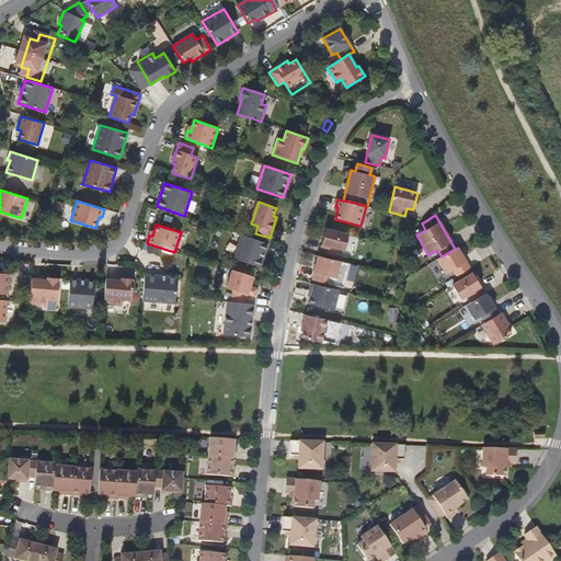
[(345,251),(350,235),(327,229),(320,253),(336,256),(339,249),(345,251)]
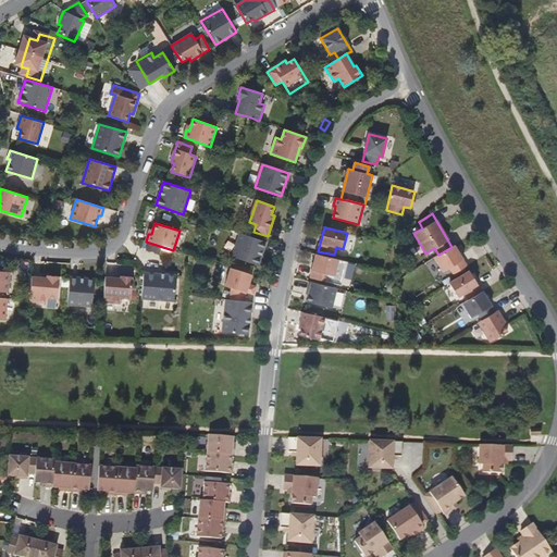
[(258,265),(265,243),(239,233),(232,256),(258,265)]
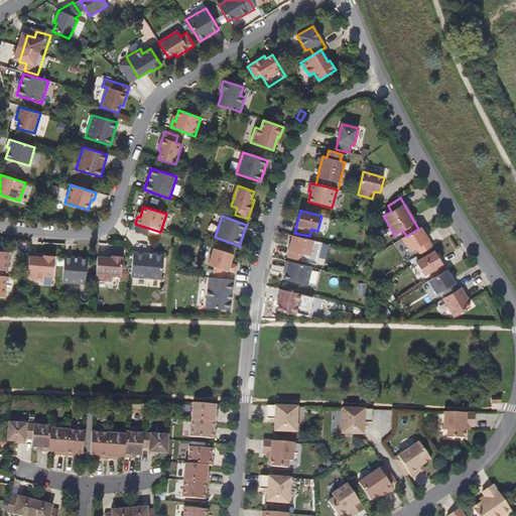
[(406,236),(401,239),(409,252),(415,248),(419,255),(431,247),(420,228),(418,229),(406,236)]
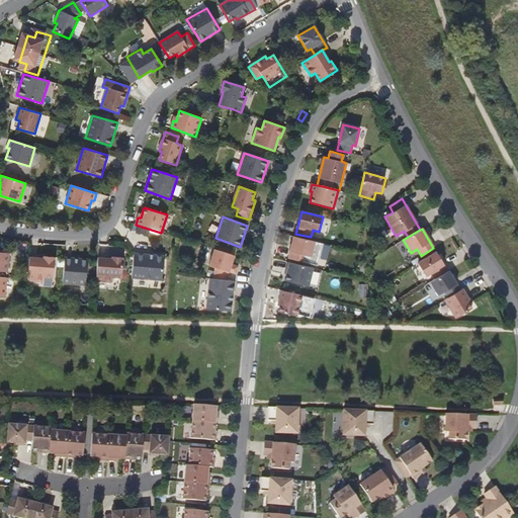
[(312,257),(315,242),(293,237),(288,258),(303,262),(305,255),(312,257)]
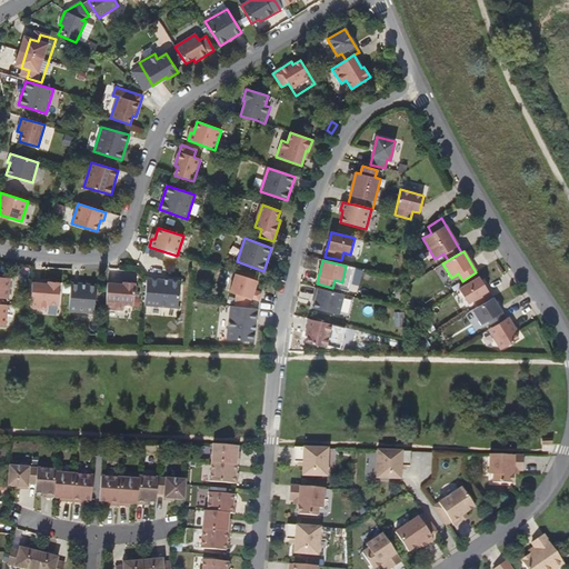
[(257,280),(235,273),(229,291),(236,293),(251,298),(259,301),(261,292),(253,290),(257,280)]
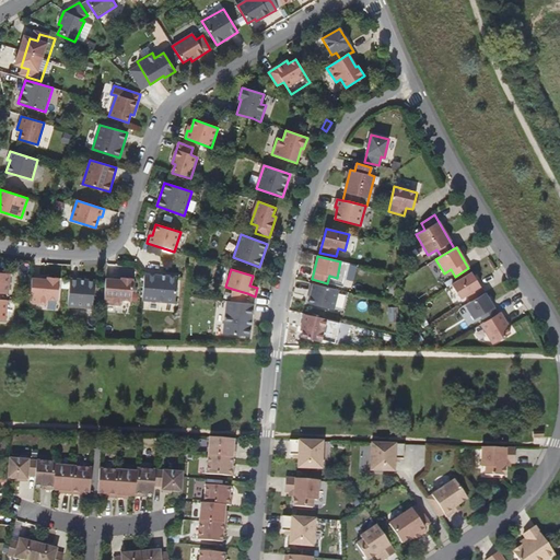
[(483,293),(470,272),(451,284),(459,299),(467,294),(471,301),(466,304),(475,318),(480,315),(485,322),(481,324),(493,343),(510,334),(506,328),(509,327),(500,313),(498,314),(485,293),(483,293)]
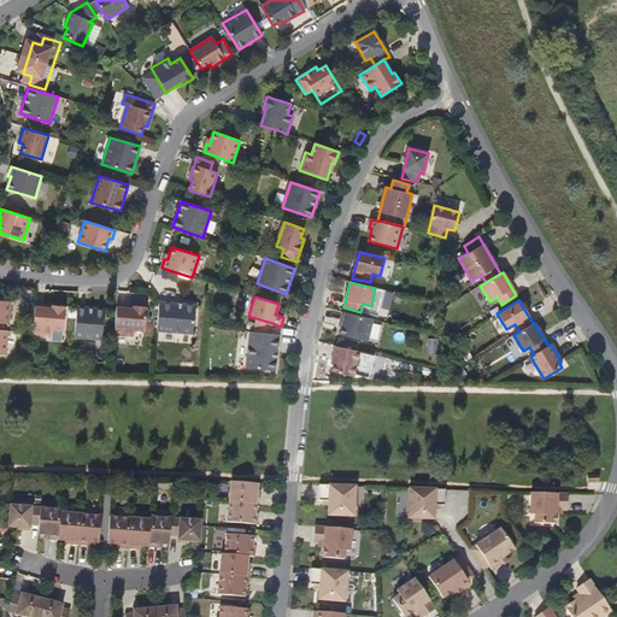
[(0,324),(10,325),(10,303),(0,301),(0,324)]
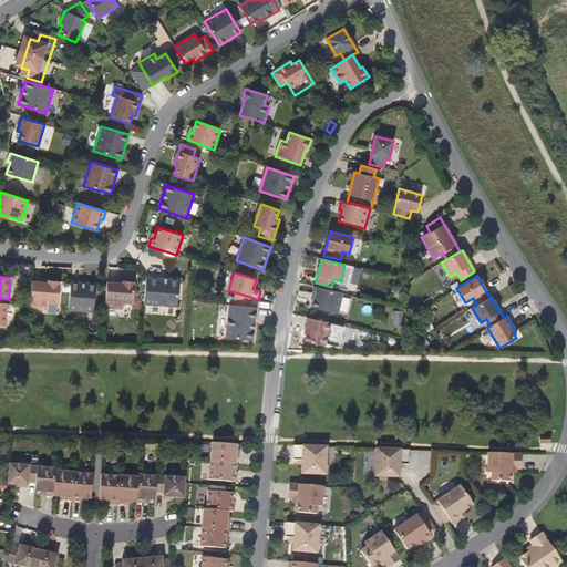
[(179,280),(146,278),(144,305),(145,305),(166,306),(177,307),(179,280)]
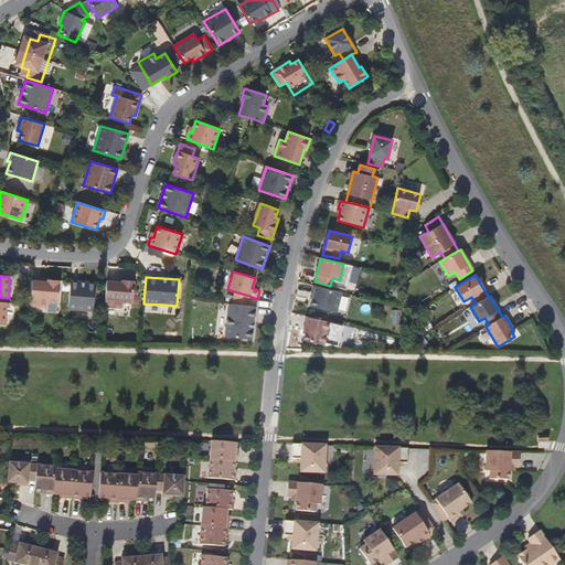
[(30,305),(30,306),(48,308),(48,302),(57,304),(60,280),(48,279),(48,281),(32,280),(30,305)]
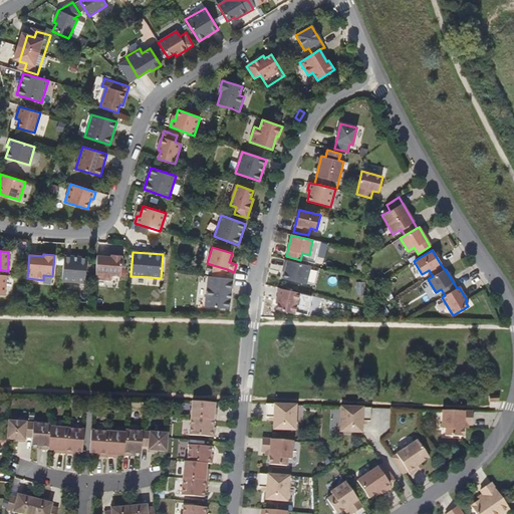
[(86,257),(64,255),(62,281),(84,283),(86,257)]
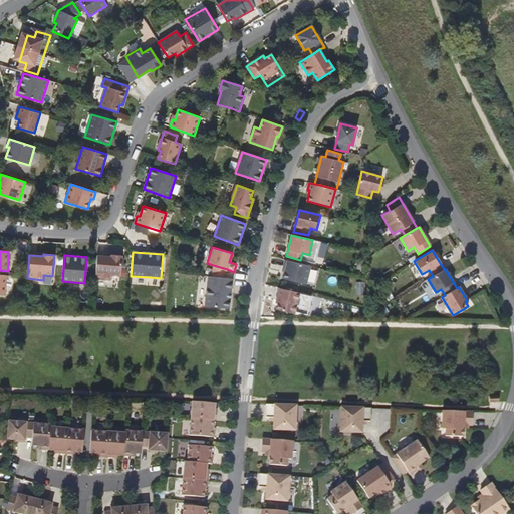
[(111,257),(97,256),(95,279),(110,280),(110,275),(119,275),(121,256),(111,255),(111,257)]
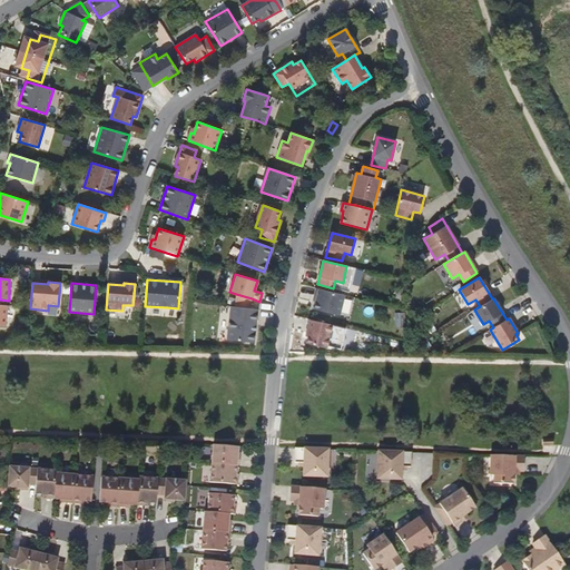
[(345,295),(316,288),(315,296),(317,297),(314,310),(341,316),(345,295)]
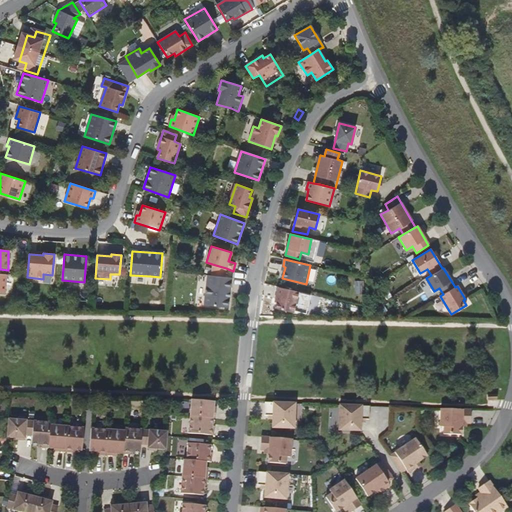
[(226,268),(212,264),(210,276),(225,277),(226,268)]
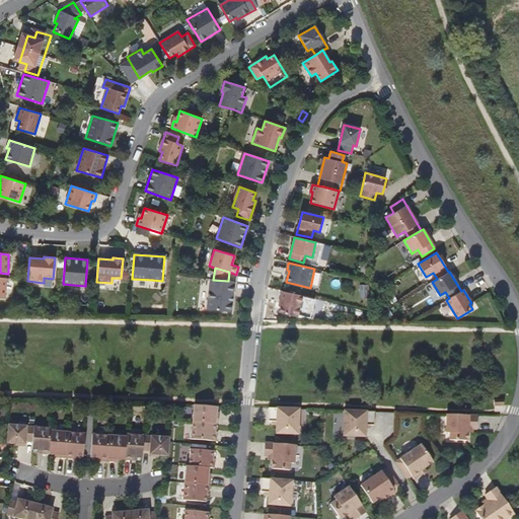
[(152,280),(133,279),(133,287),(152,289),(152,280)]
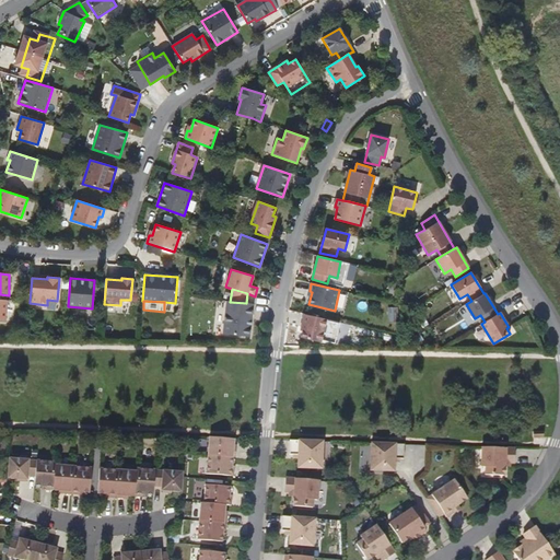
[(249,337),(253,304),(246,303),(230,302),(226,302),(223,334),(249,337)]
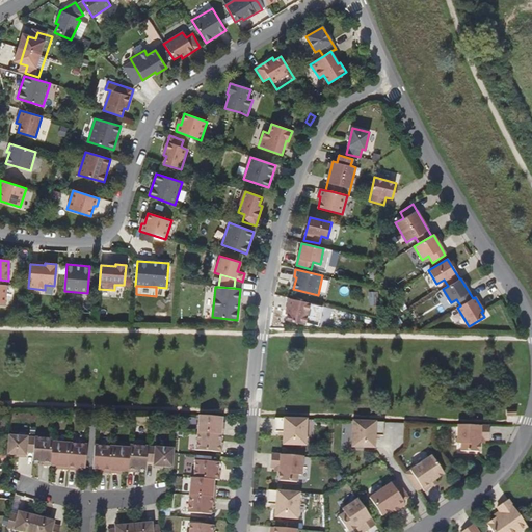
[(311,303),(290,298),(286,314),(288,315),(287,321),(306,325),(311,303)]
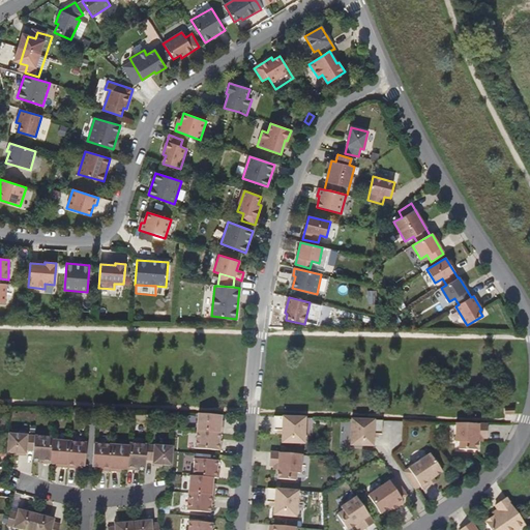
[(222,416),(198,414),(196,449),(222,451),(222,443),(219,443),(219,439),(219,433),(223,434),(224,425),(221,425),(221,422),(222,416)]
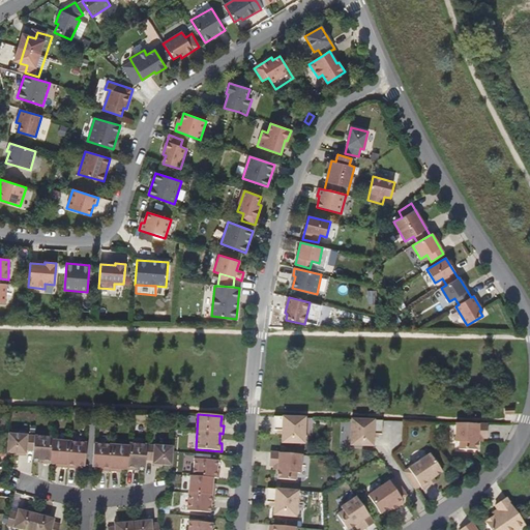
[(306,418),(274,417),(273,432),(277,432),(283,432),(282,436),(282,444),(305,445),(306,418)]
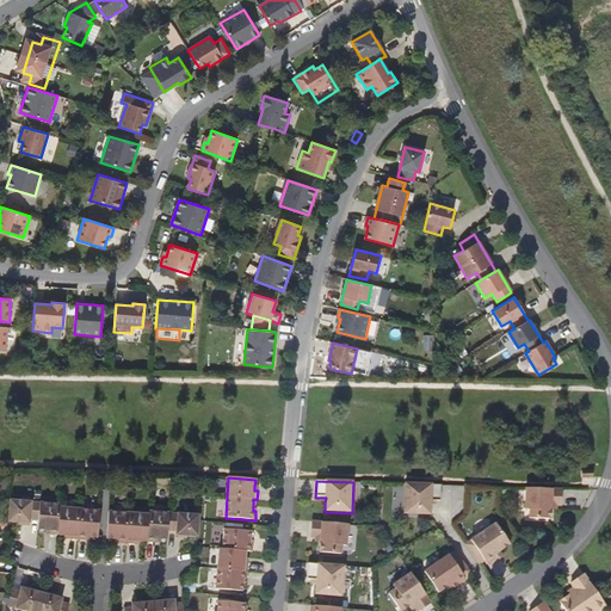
[(439,501),(440,486),(403,485),(402,513),(430,514),(430,505),(430,500),(434,501),(439,501)]
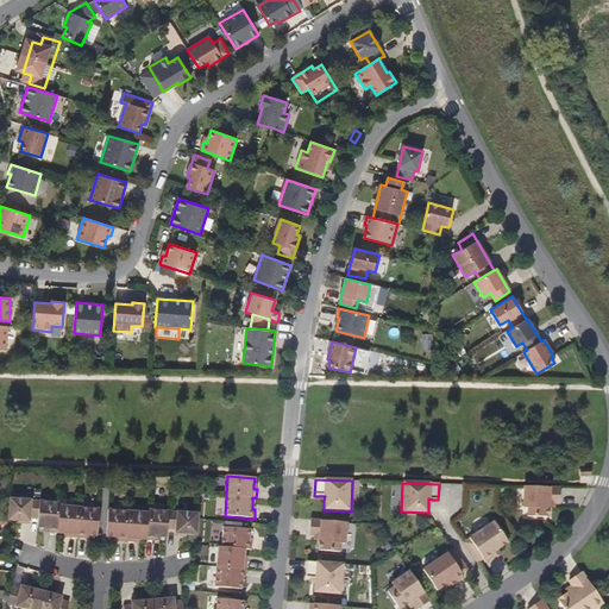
[(558,504),(559,489),(522,488),(521,509),(526,509),(526,516),(548,518),(548,508),(548,503),(553,504),(558,504)]
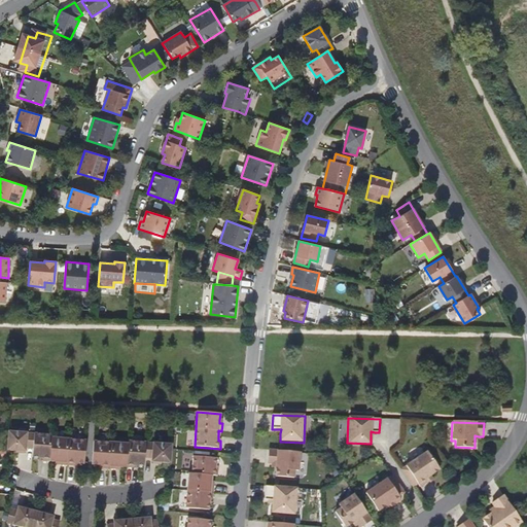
[(78,464),(84,464),(85,447),(85,442),(51,438),(51,435),(8,432),(7,451),(15,452),(25,453),(26,449),(33,450),(32,458),(38,458),(42,459),(41,461),(56,462),(59,463),(59,465),(74,466),(74,464),(78,464)]
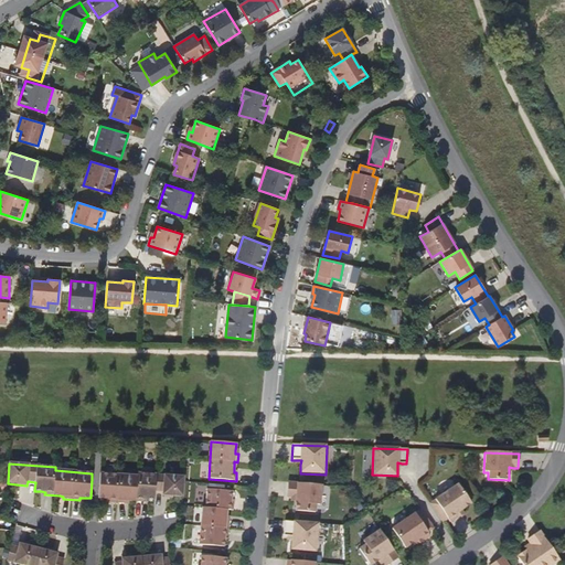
[(137,477),(100,473),(98,499),(105,499),(108,500),(108,502),(125,504),(125,501),(129,501),(144,502),(145,499),(148,500),(155,500),(156,491),(163,492),(162,496),(173,497),(182,497),(184,477),(138,473),(137,477)]
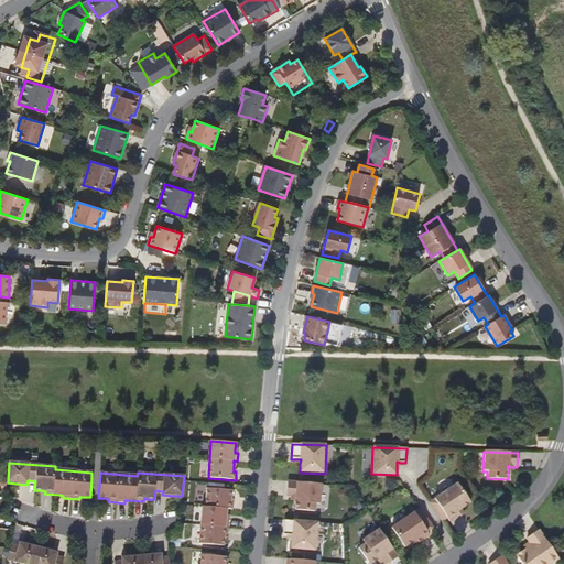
[(321,505),(323,485),(289,483),(288,496),(292,497),(296,497),(296,501),(295,510),(316,512),(316,505),(321,505)]
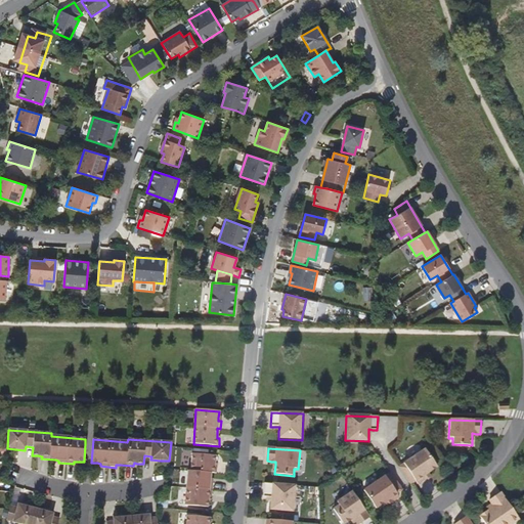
[(426,449),(398,468),(410,485),(416,482),(418,485),(424,480),(422,477),(427,474),(437,467),(426,449)]
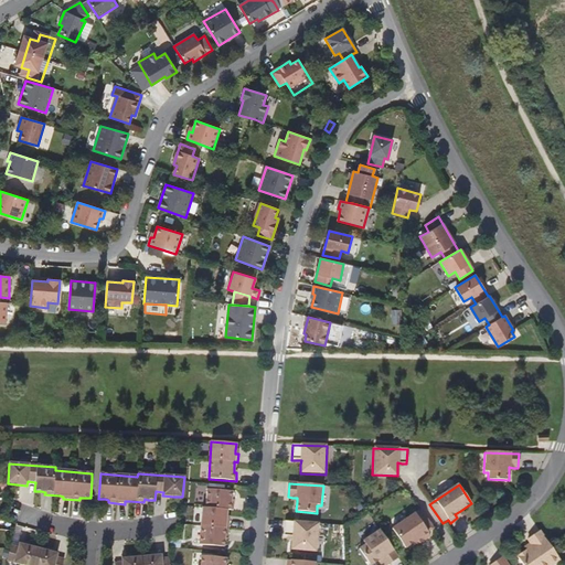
[(232,491),(208,489),(205,508),(203,508),(200,545),(224,547),(225,541),(225,536),(228,537),(230,521),(227,520),(227,516),(227,510),(233,510),(234,502),(231,502),(232,498),(232,491)]
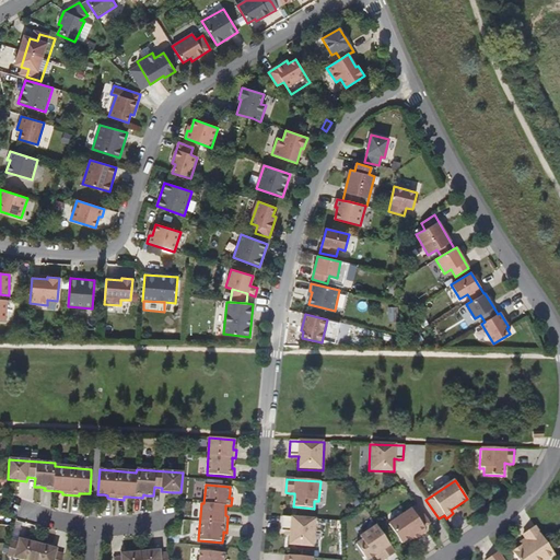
[(429,524),(417,505),(388,525),(400,543),(410,536),(416,533),(419,536),(426,532),(423,528),(429,524)]
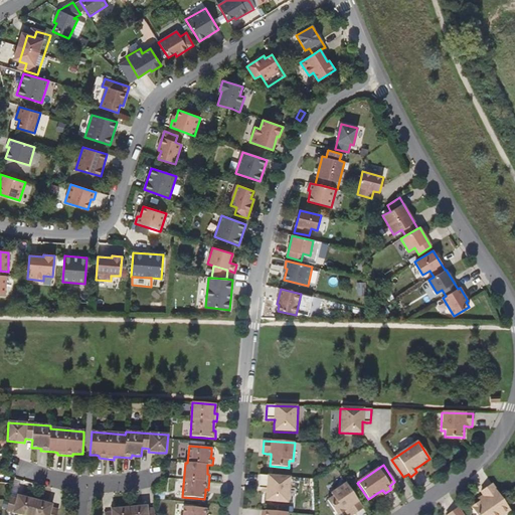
[(291,478),(260,476),(259,490),(263,490),(267,491),(267,494),(266,503),(289,504),(291,478)]
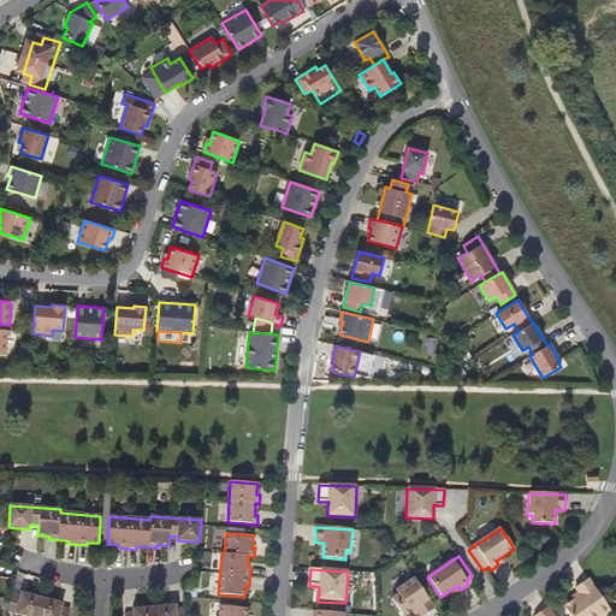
[(420,615),(421,615),(434,608),(413,578),(395,590),(397,593),(391,598),(403,615),(404,615),(412,611),(415,609),(419,612),(420,615)]
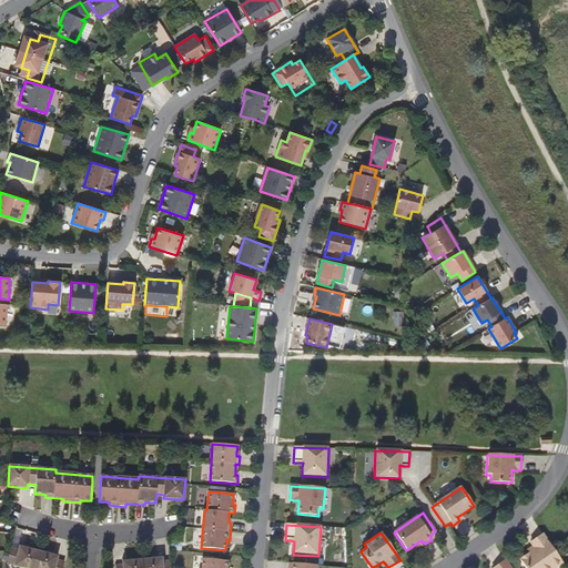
[(558,567),(564,565),(543,535),(536,540),(539,546),(534,549),(535,550),(526,557),(533,567),(558,567)]
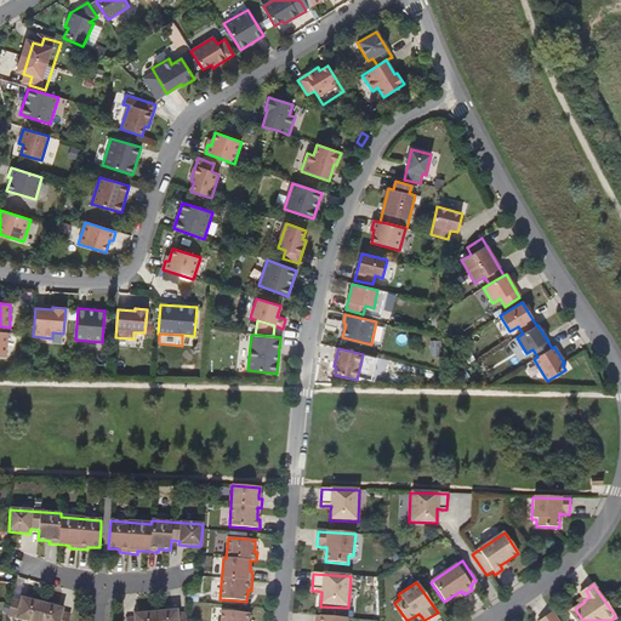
[(20,602),(11,599),(7,616),(23,620),(68,620),(70,615),(62,613),(63,609),(52,605),(32,600),(21,598),(20,602)]
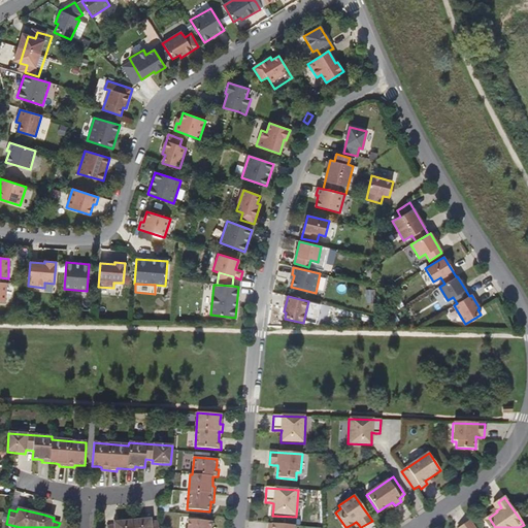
[(106,527),(158,527),(158,522),(151,522),(151,519),(141,520),(124,522),(113,522),(113,526),(106,526),(106,527)]
